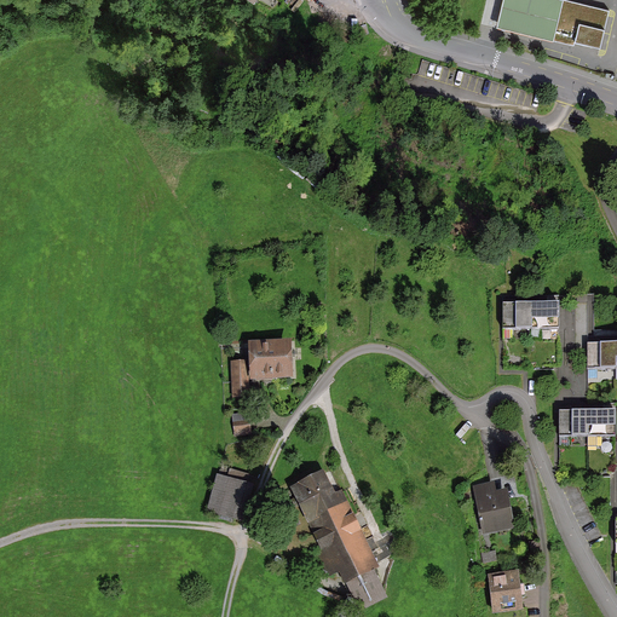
[(604,5),(582,0),(500,0),(495,23),(589,46),(590,42),(595,44),(598,45),(607,6),(604,5)]
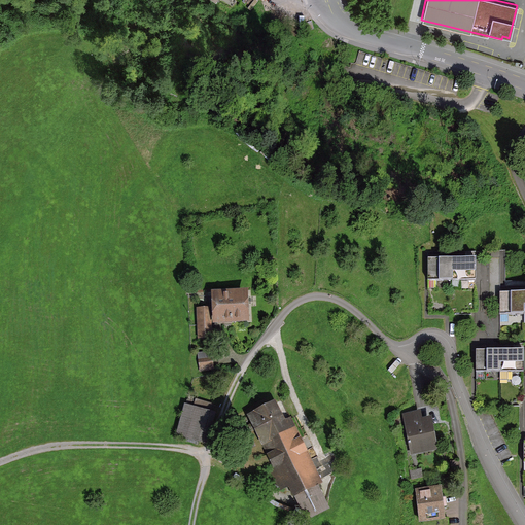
[(451,255),(426,256),(426,278),(451,278),(451,255)]
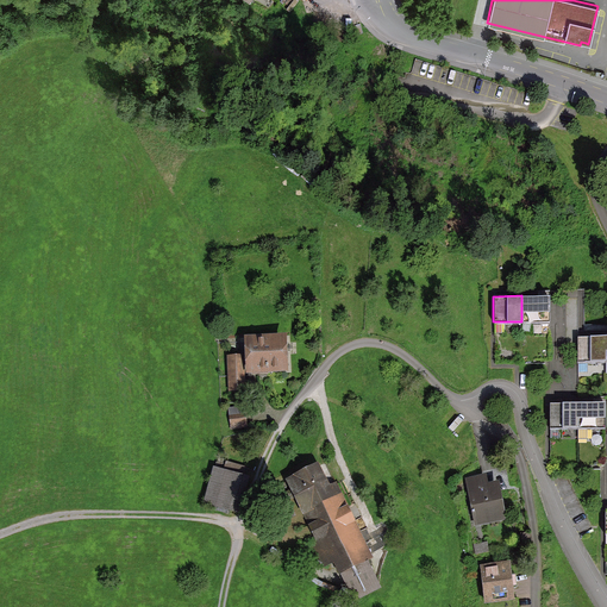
[(548,295),(521,295),(521,321),(549,321),(548,295)]
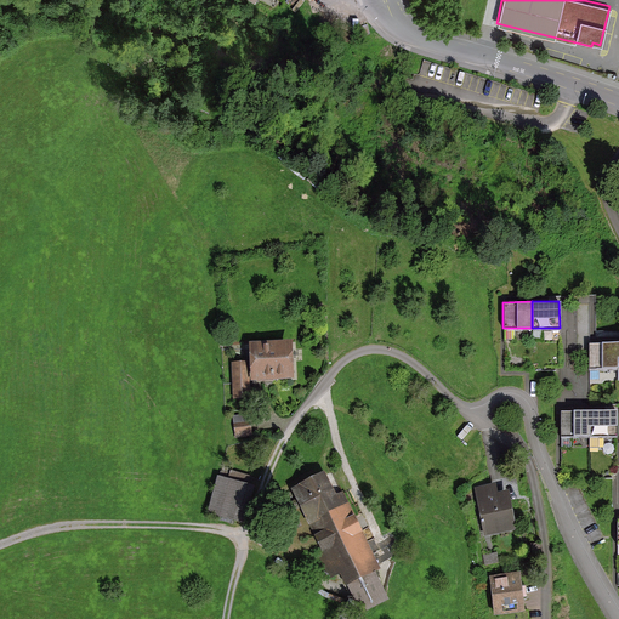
[(287,339),(250,341),(251,375),(289,373),(287,339)]
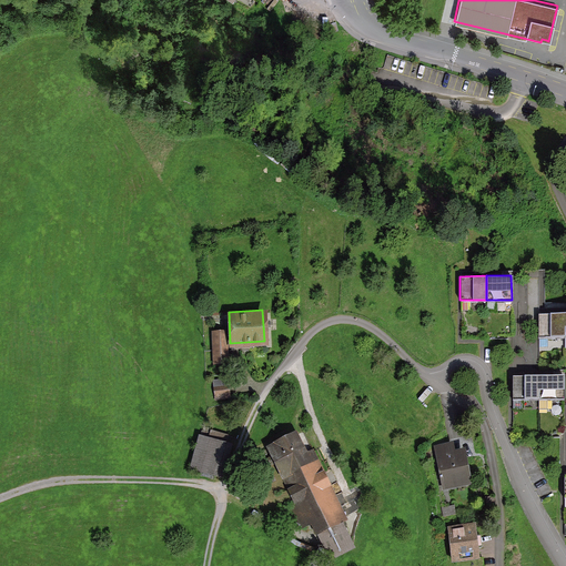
[(563,311),(537,311),(537,335),(563,334),(563,311)]
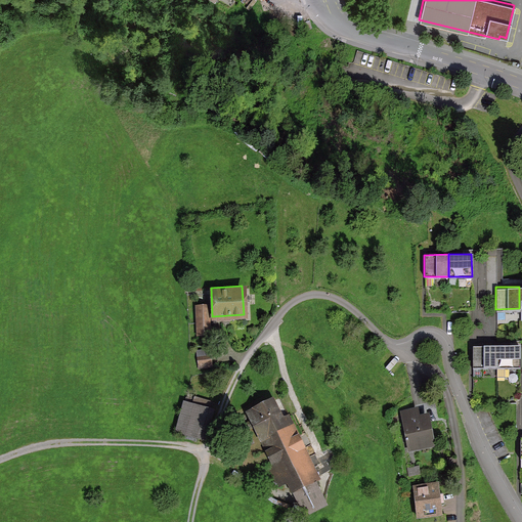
[(205,304),(194,304),(197,334),(207,333),(205,304)]
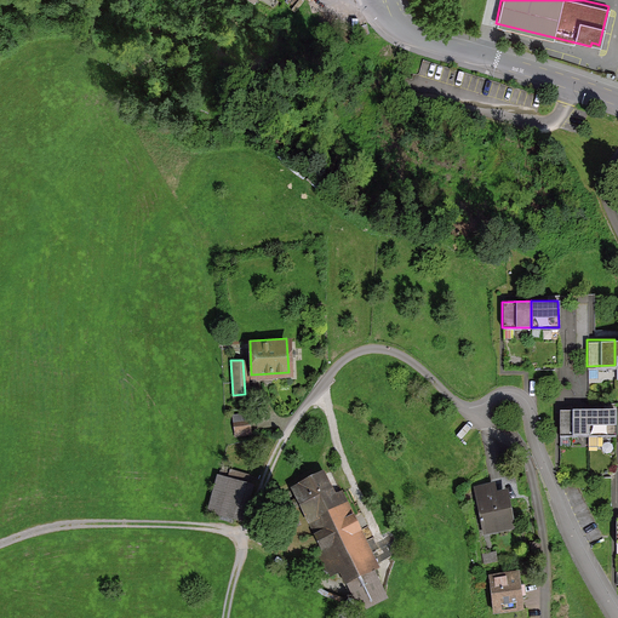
[(587,408),(558,408),(559,435),(587,435),(587,408)]
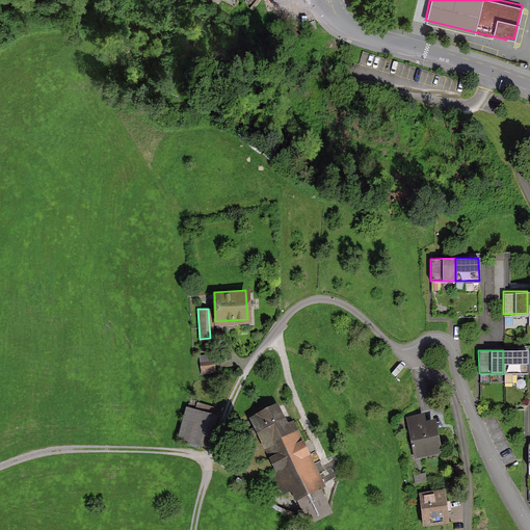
[(527,350),(503,350),(503,373),(527,373),(527,350)]
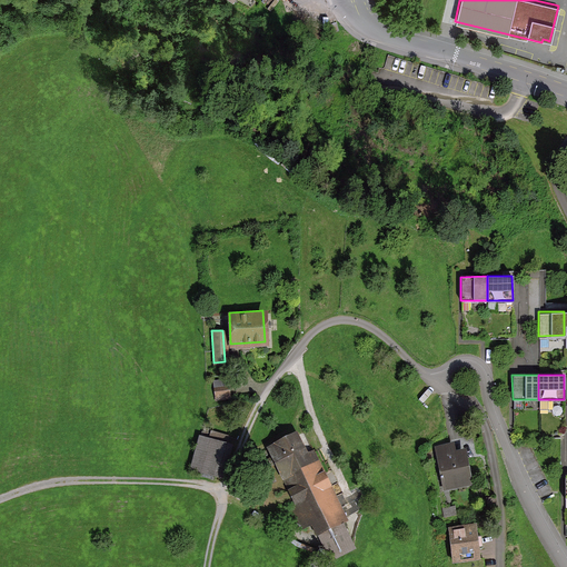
[(229,378),(214,380),(216,396),(231,394),(229,378)]
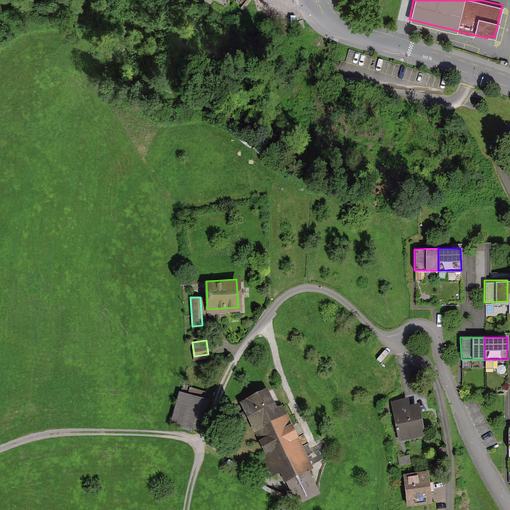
[(281,467),(296,499),(315,491),(304,467),(309,465),(280,405),(274,408),(265,389),(242,400),(266,453),(264,455),(271,471),(281,467)]
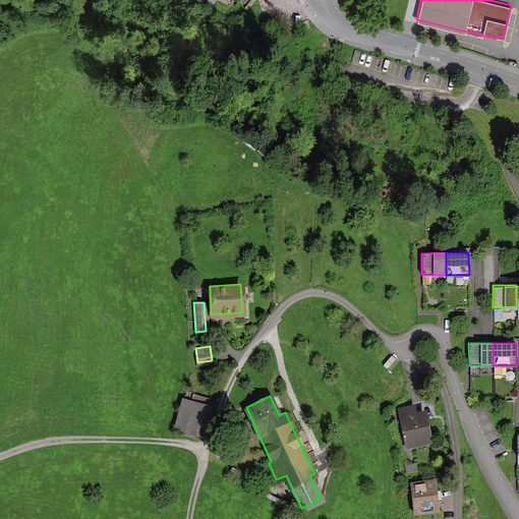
[(214,407),(183,398),(174,429),(205,438),(214,407)]
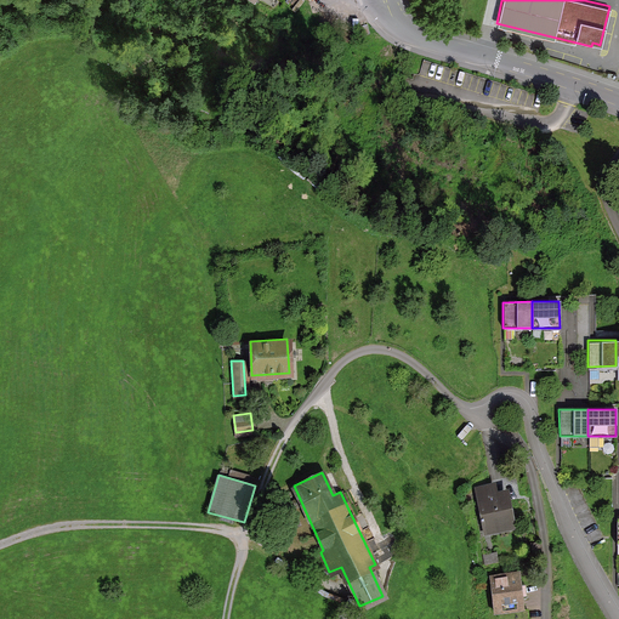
[(475,486),(483,531),(512,524),(505,489),(493,492),(492,483),(475,486)]
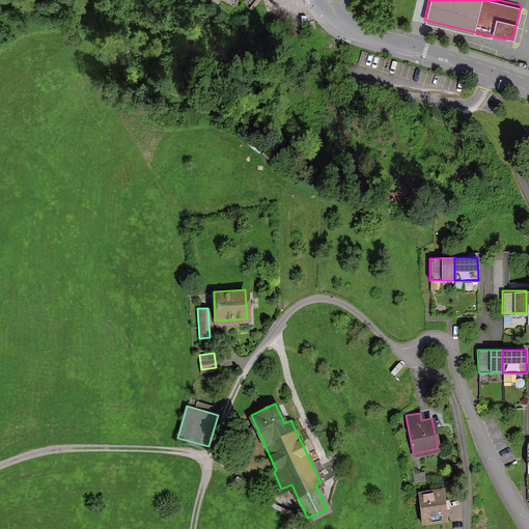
[(441,489),(419,492),(422,521),(444,519),(441,489)]
